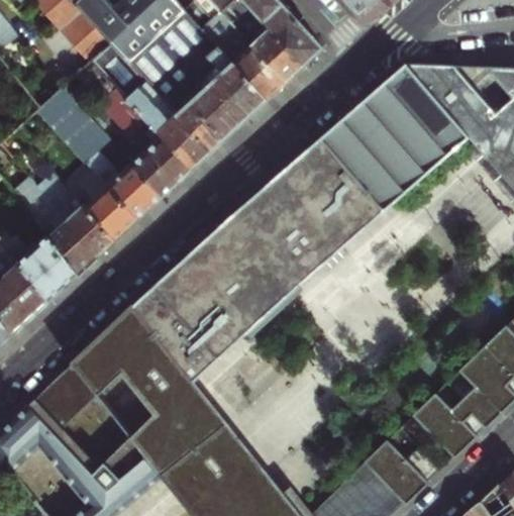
[(74,4),(70,0),(37,0),(92,61),(110,43),(74,4)]
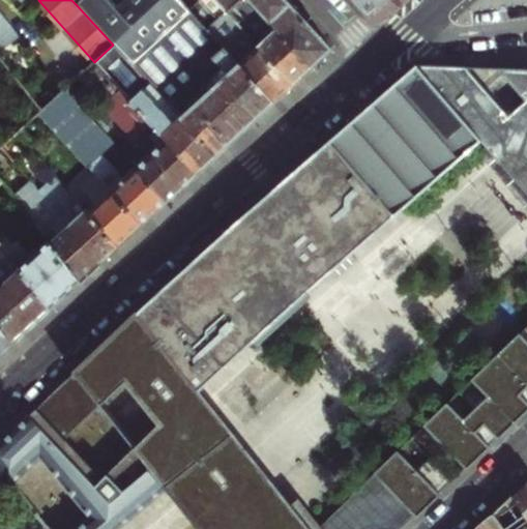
[(94,62),(120,90),(129,100),(148,84),(179,117),(211,88),(204,81),(209,77),(202,68),(213,58),(207,51),(208,49),(188,27),(197,19),(179,0),(80,0),(76,4),(113,45),(94,62)]
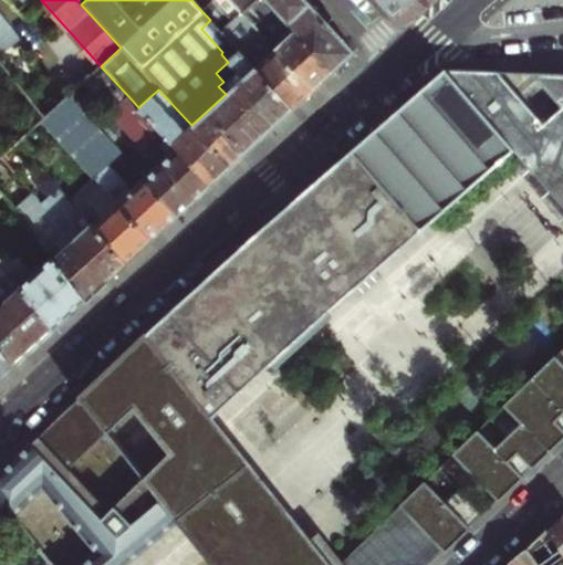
[(229,0),(239,11),(251,0),(229,0)]
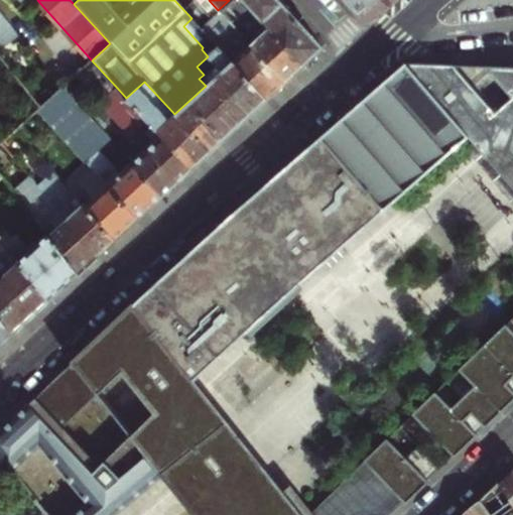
[(241,0),(248,6),(302,66),(310,58),(322,47),(277,0),(241,0)]
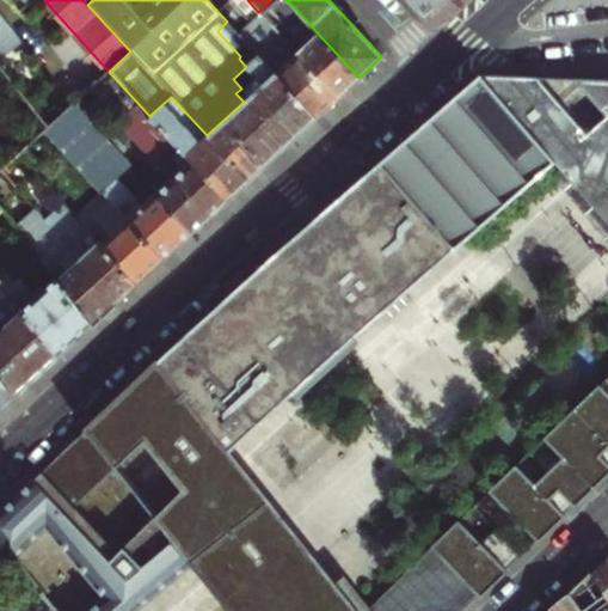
[(409,0),(425,18),(440,4),(443,0),(409,0)]
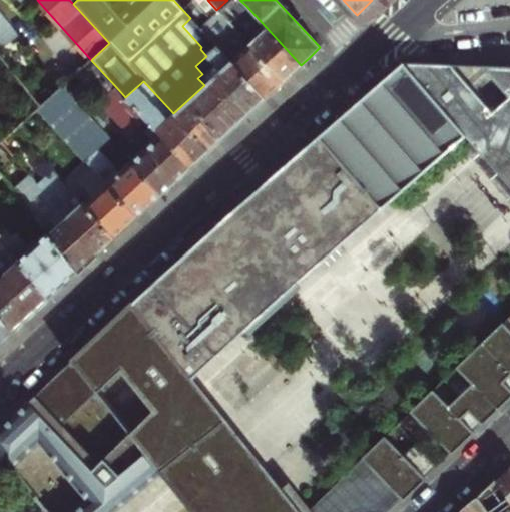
[(246,6),(227,23),(283,82),(291,74),(301,65),(246,6)]
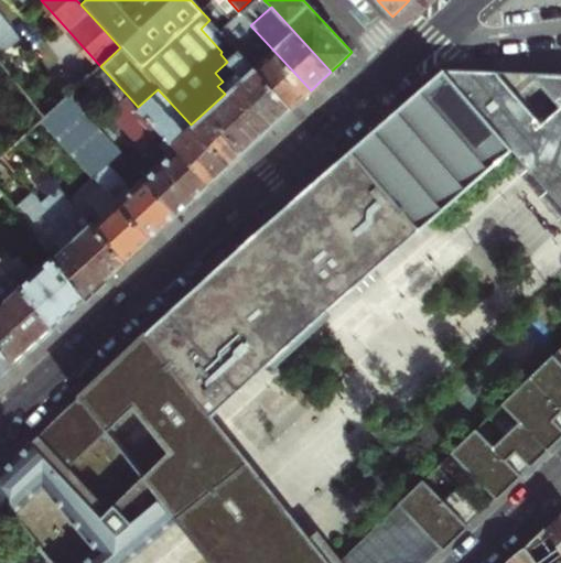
[(240,14),(222,33),(290,109),(301,99),(311,90),(240,14)]
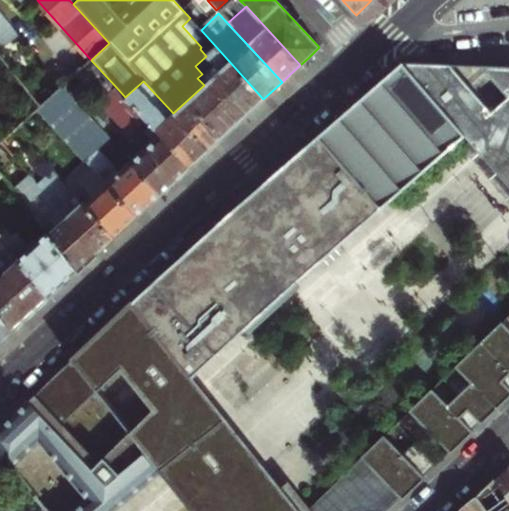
[(0,50),(16,38),(0,18),(0,50)]
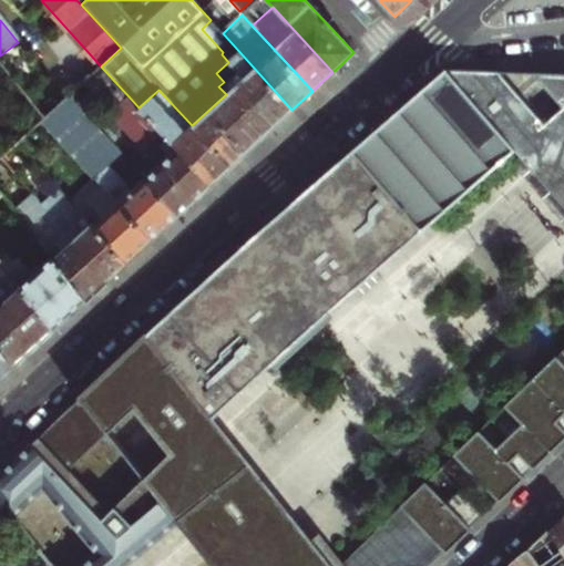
[(139,107),(209,186),(223,174),(247,152),(273,127),(291,110),(223,33),(211,20),(202,29),(223,52),(222,54),(228,62),(216,73),(224,82),(218,86),(226,94),(192,125),(159,90),(139,107)]
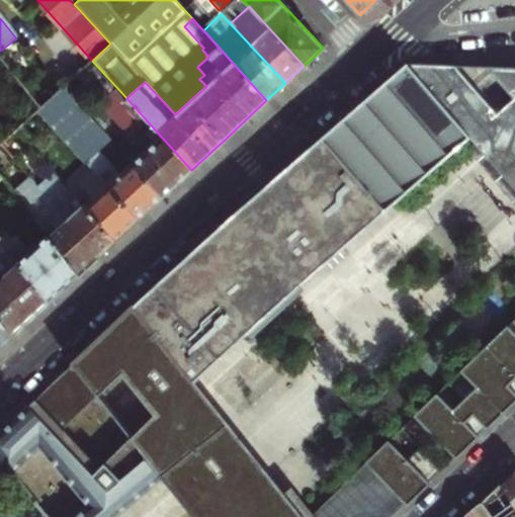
[(514,55),(500,57),(481,60),(506,92),(487,108),(452,65),(405,70),(246,211),(114,331),(0,433),(0,461),(9,474),(40,448),(87,507),(73,516),(112,516),(164,476),(201,516),(390,516),(442,466),(463,447),(514,398),(514,337),(505,326),(458,370),(475,388),(449,412),(433,396),(413,415),(431,435),(404,461),(385,442),(311,513),(270,469),(189,377),(323,264),(330,271),(349,255),(343,248),(470,138),(476,144),(467,151),(514,204),(514,55)]
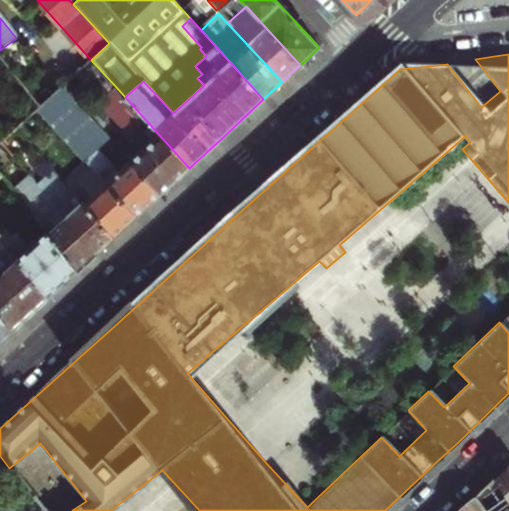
[(128,162),(159,195),(177,179),(189,168),(125,97),(116,87),(100,102),(123,126),(120,129),(140,151),(128,162)]
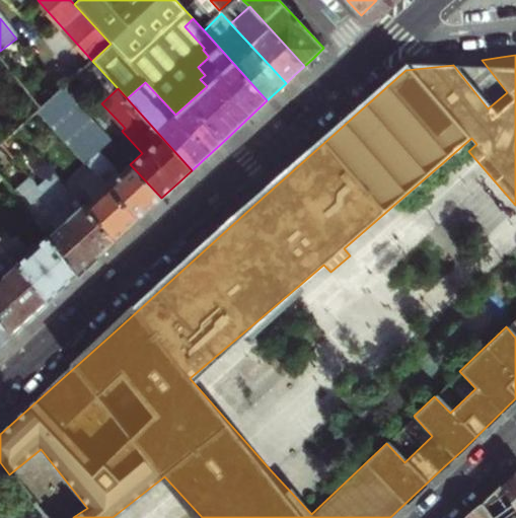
[(88,168),(67,189),(116,240),(127,230),(150,209),(161,198),(130,164),(120,173),(98,151),(108,141),(61,89),(39,109),(35,112),(82,161),(88,168)]
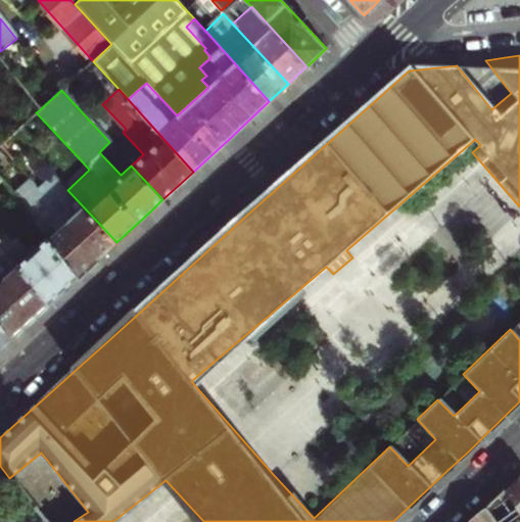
[(39,110),(34,103),(13,121),(13,133),(19,128),(36,112),(39,110)]
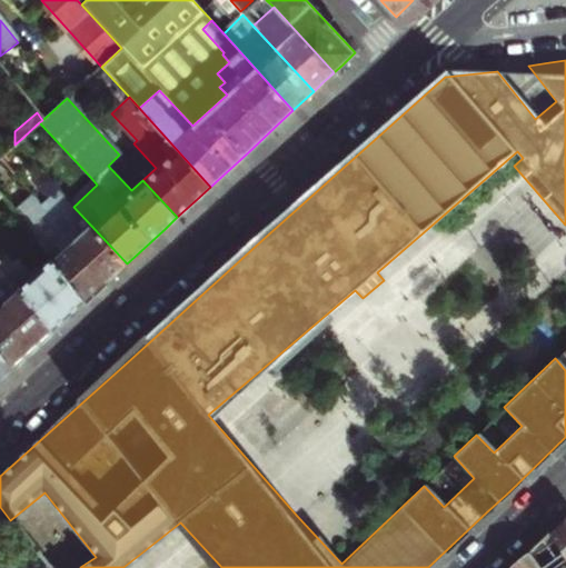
[(21,139),(15,145),(27,157),(28,158),(35,152),(21,139)]
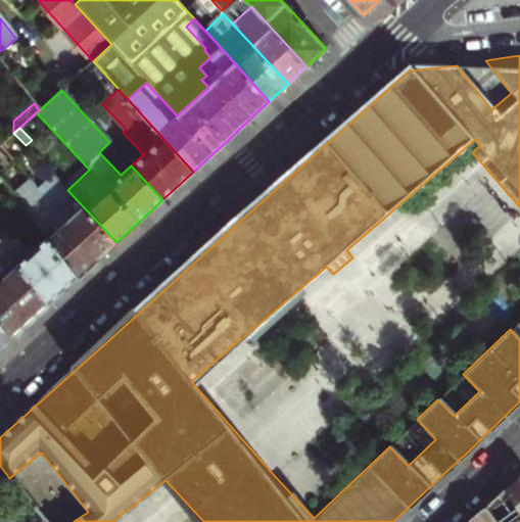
[(25,144),(13,133),(4,141),(15,153),(25,144)]
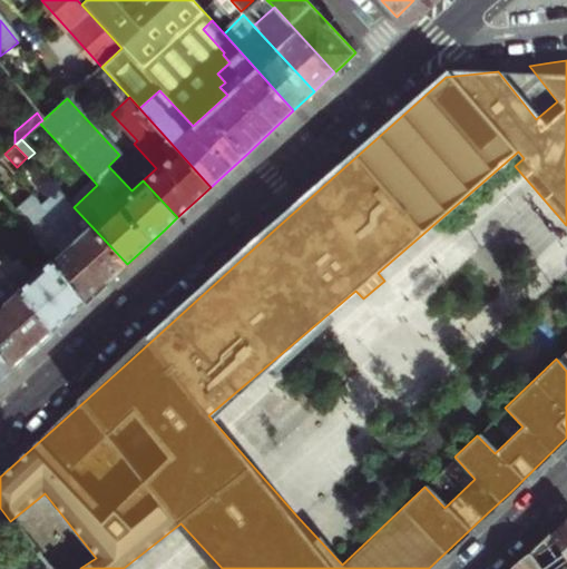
[(5,154),(0,158),(0,160),(10,173),(17,167),(5,154)]
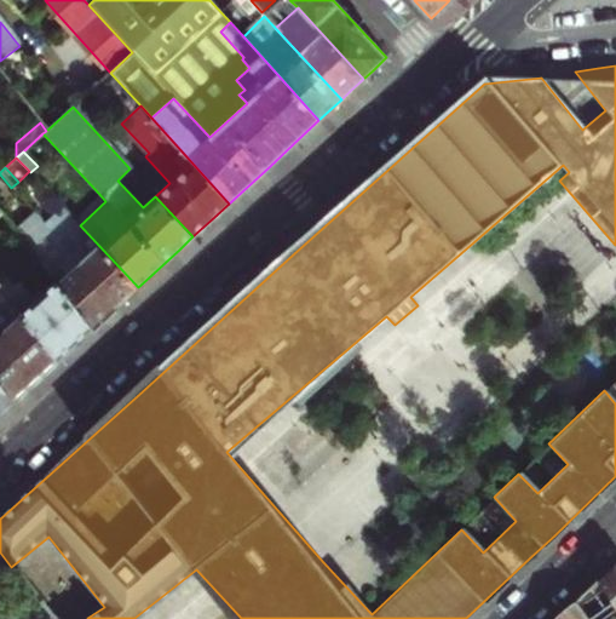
[(0,196),(11,188),(0,175),(0,196)]
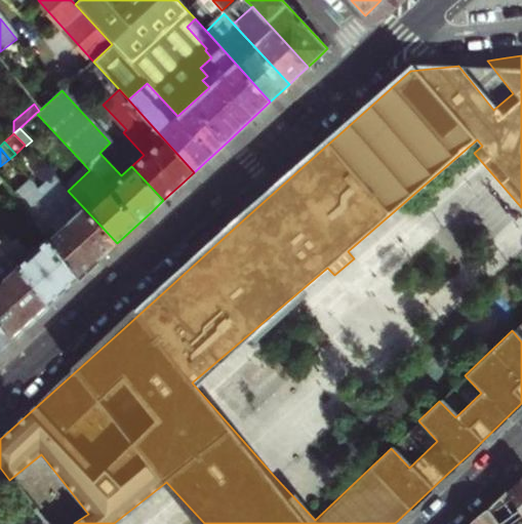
[(62,184),(68,191),(89,170),(83,163),(62,184)]
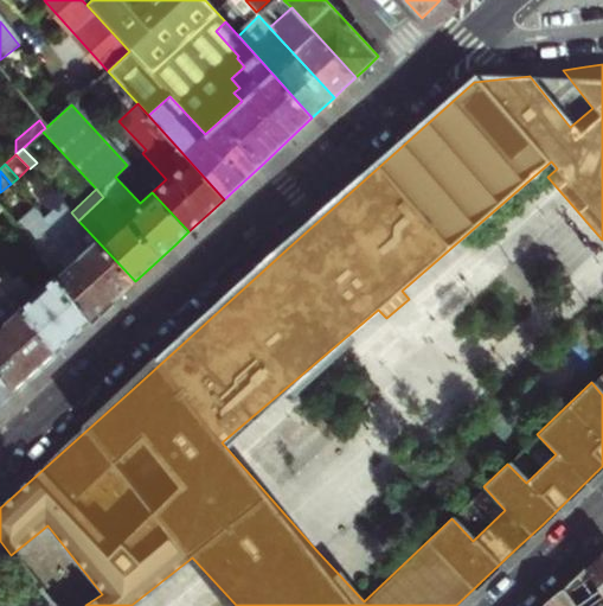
[(58,199),(40,217),(114,301),(127,289),(135,281),(78,221),(71,212),(58,199)]
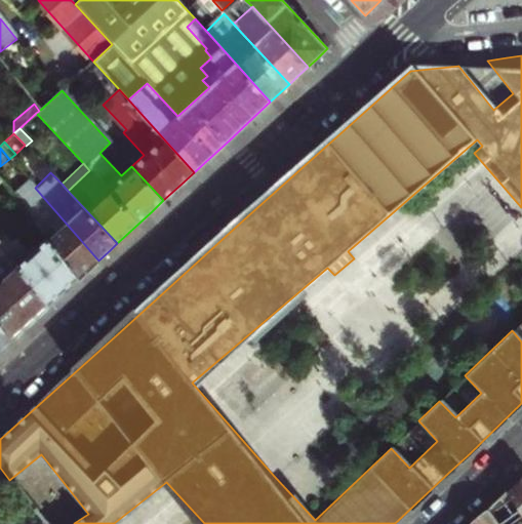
[(10,192),(44,235),(79,279),(89,269),(98,260),(35,188),(26,177),(10,192)]
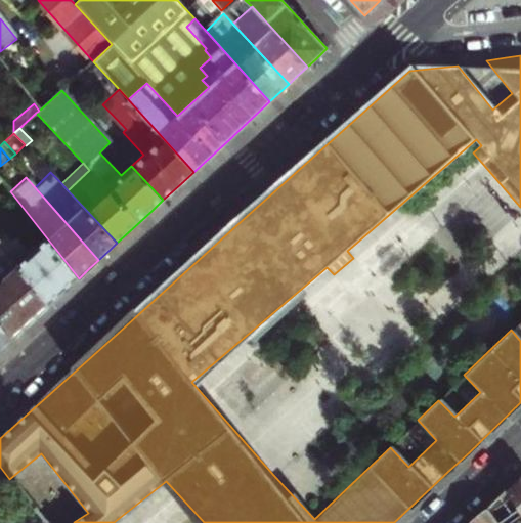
[(15,238),(5,248),(18,264),(50,305),(66,291),(79,278),(44,234),(25,250),(15,238)]
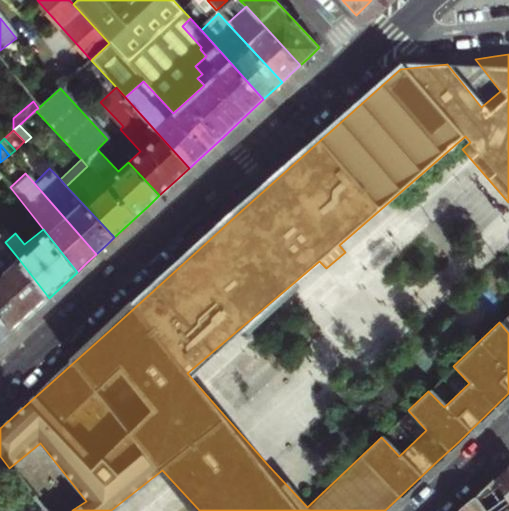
[(0,274),(18,258),(5,242),(0,235),(0,274)]
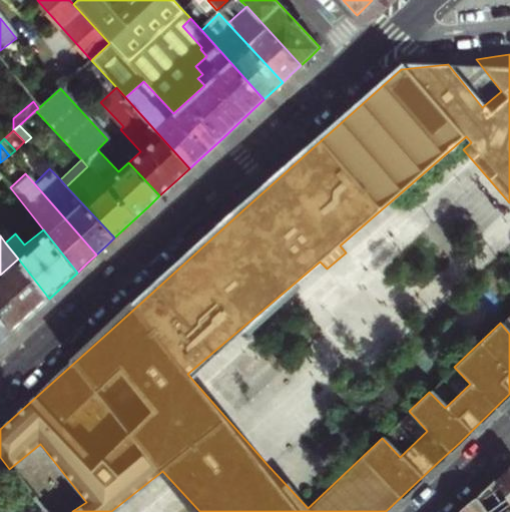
[(0,317),(12,332),(20,325),(37,310),(49,299),(18,259),(0,275),(0,317)]
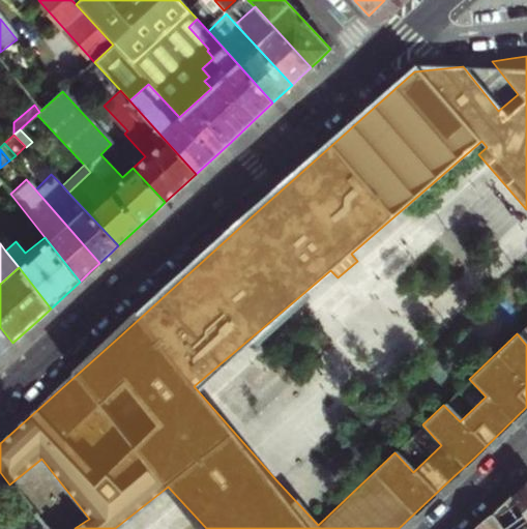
[(0,354),(12,343),(0,327),(0,354)]
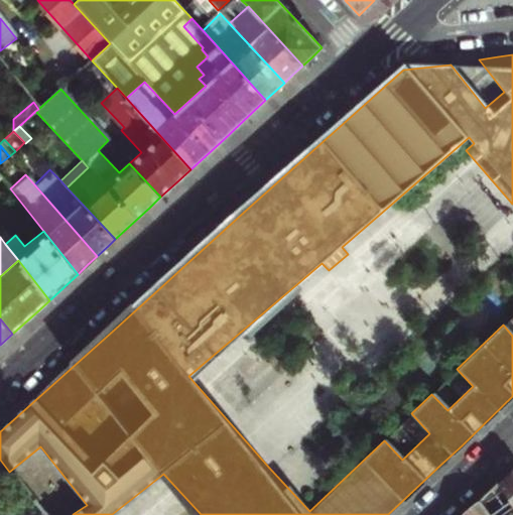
[(512,467),(511,468),(494,484),(512,512),(512,467)]
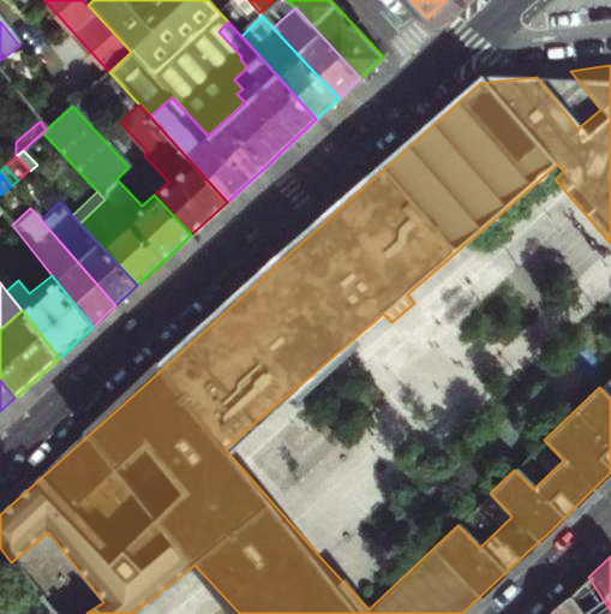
[(579,585),(569,595),(581,613),(610,613),(610,610),(588,577),(579,585)]
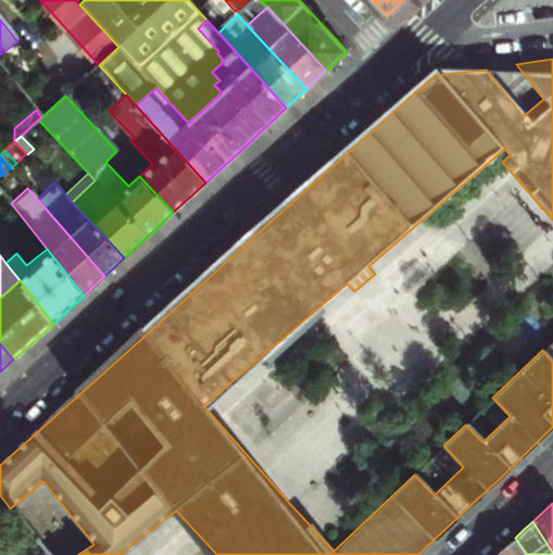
[(526,554),(515,538),(504,549),(497,554),(526,554)]
